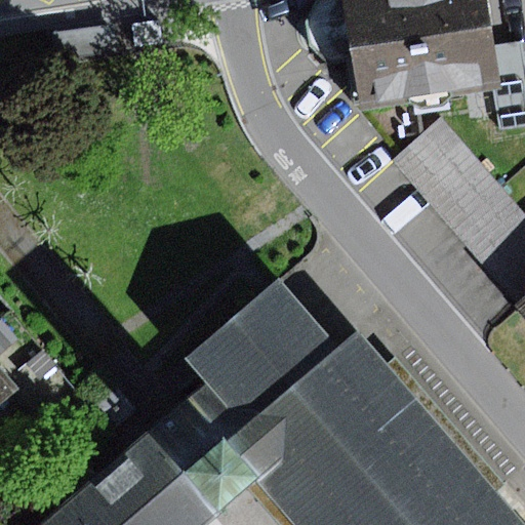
[(483,0),(316,0),(308,18),(313,46),(330,64),(356,59),(364,112),(497,92),(490,47),(483,0)]
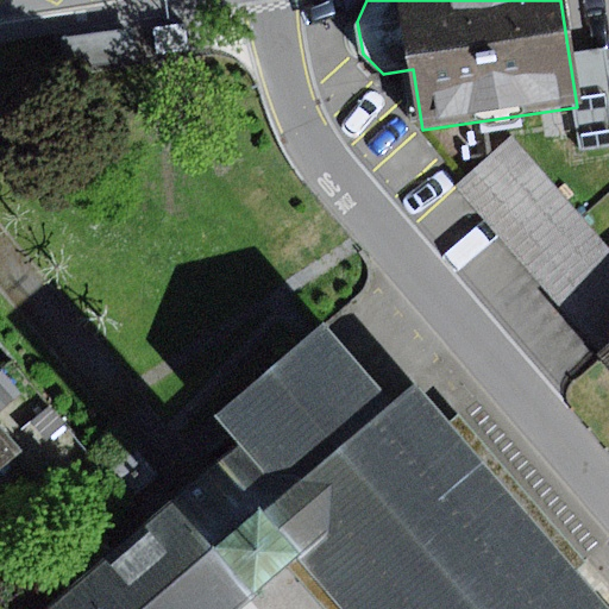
[(190,50),(184,24),(152,31),(158,57),(190,50)]
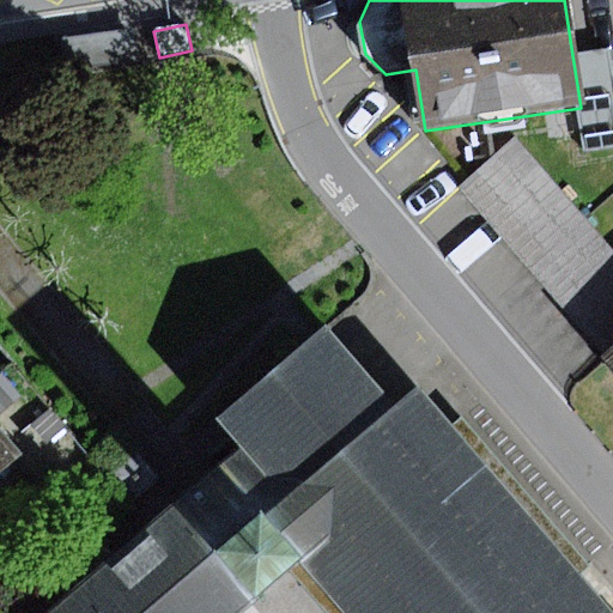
[(134,29),(61,38),(65,72),(139,62),(134,29)]
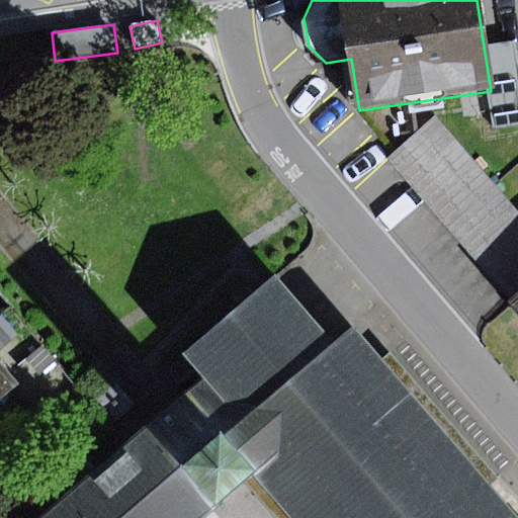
[(517,42),(517,41),(484,47),(491,91),(496,128),(517,125),(517,42)]
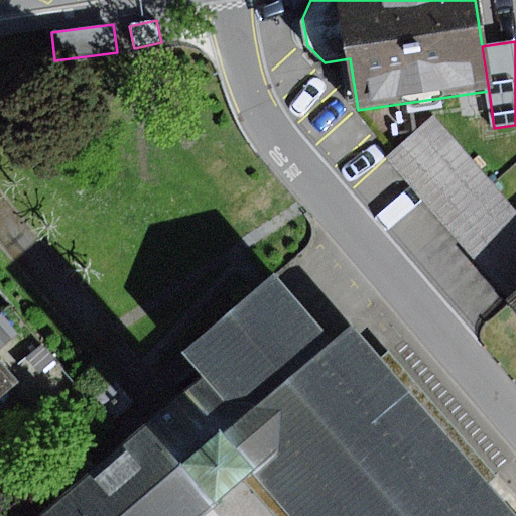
[(441,222),(489,181),(434,116),(386,157),(441,222)]
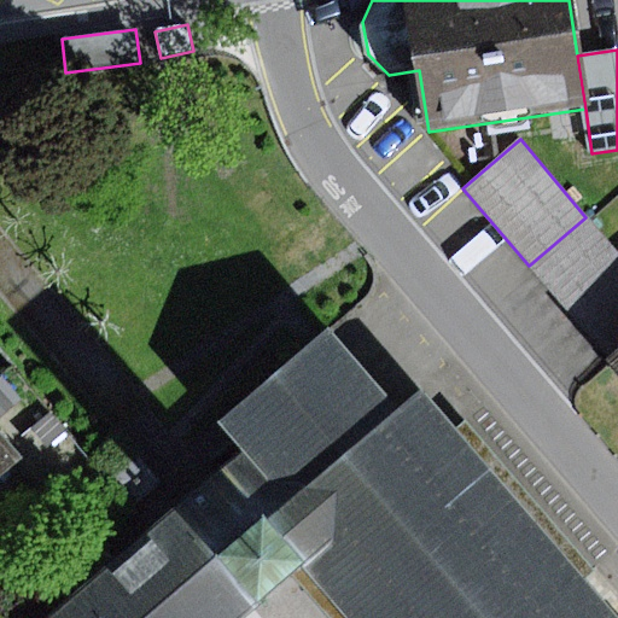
[(617,252),(586,217),(529,266),(607,356),(617,347),(617,252)]
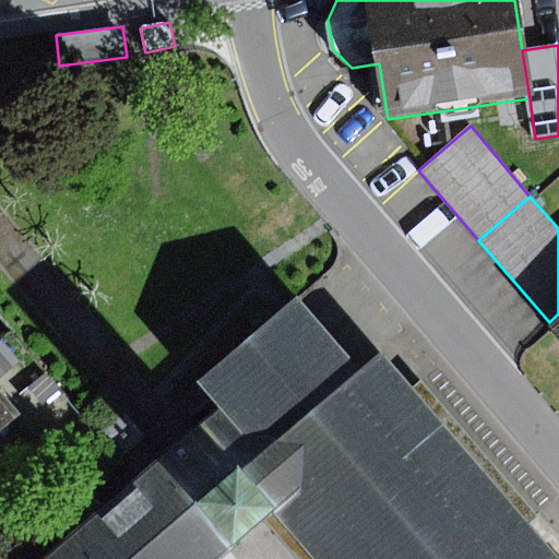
[(320,558),(557,558),(384,355),(363,373),(301,302),(203,384),(223,407),(153,465),(230,556),(281,512),(320,558)]
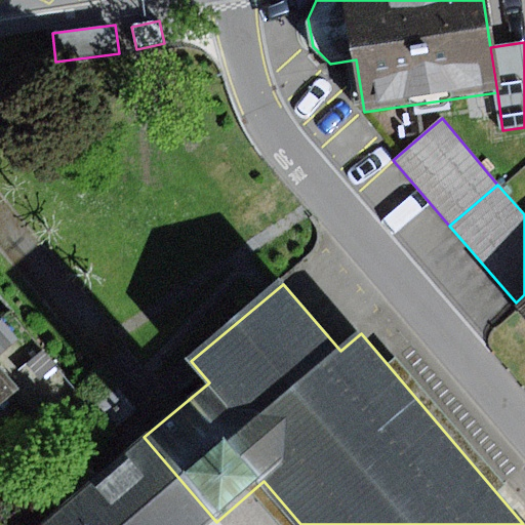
[(524,294),(516,303),(524,313),(524,294)]
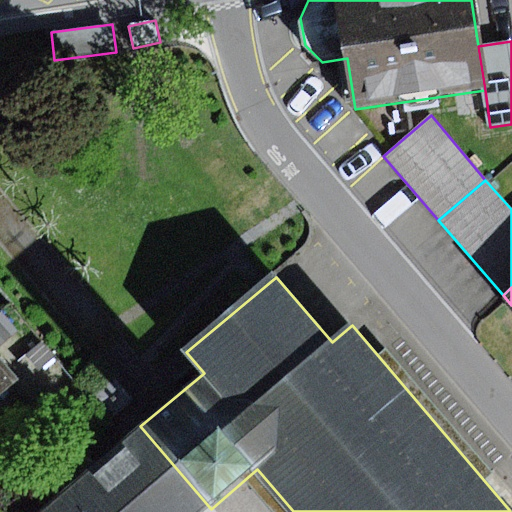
[(0,396),(17,383),(0,363),(0,396)]
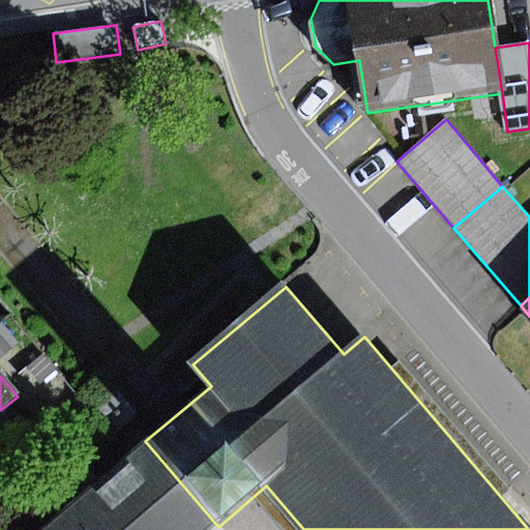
[(214,529),(218,527),(145,441),(41,529),(214,529)]
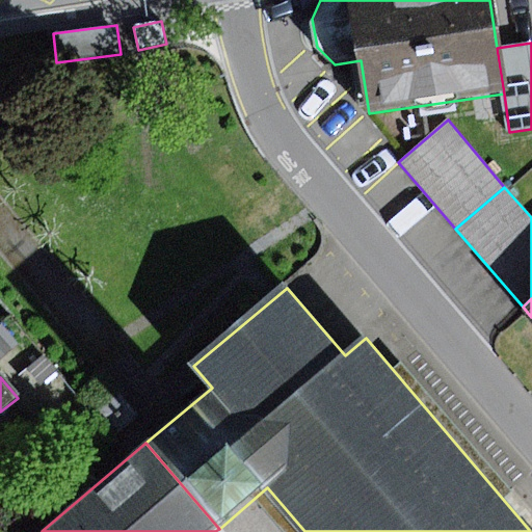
All buildings are outlined.
